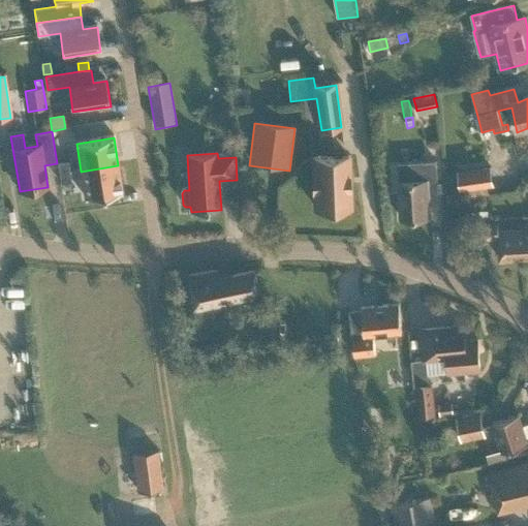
[(350,210),(348,158),(314,159),(315,169),(312,169),(313,191),(315,191),(316,211),(327,210),(327,214),(340,214),(340,210),(350,210)]
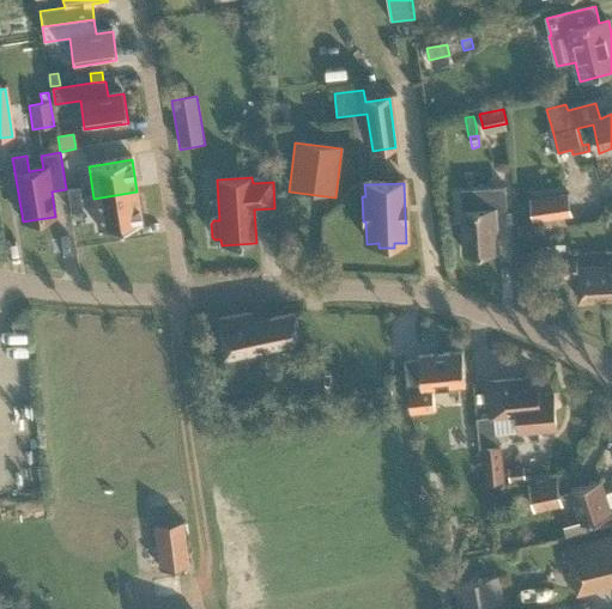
[(500,254),(496,209),(508,209),(507,187),(461,189),(466,256),(500,254)]
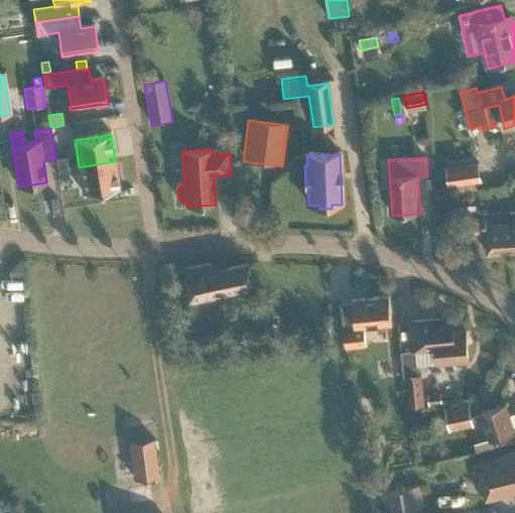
[(67,158),(56,160),(57,170),(69,168),(67,158)]
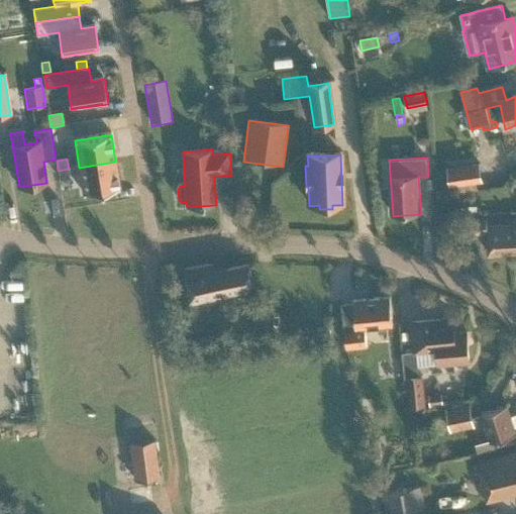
[(115,162),(79,168),(83,195),(120,189),(115,162)]
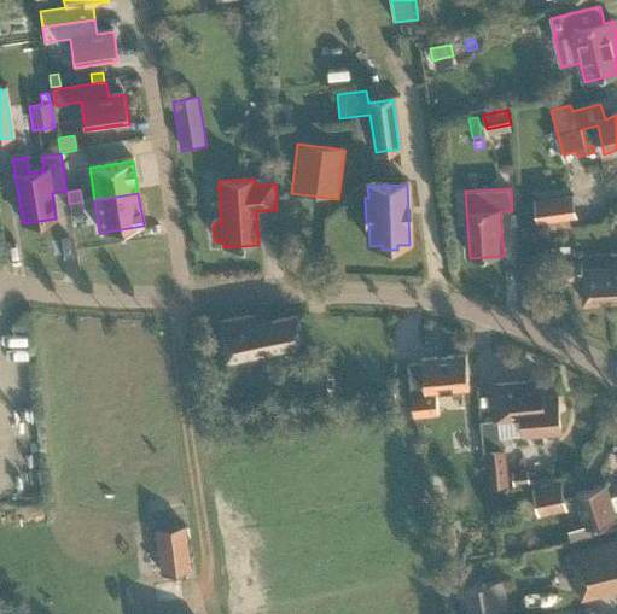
[(575,198),(536,204),(540,226),(548,224),(570,221),(578,220),(575,198)]
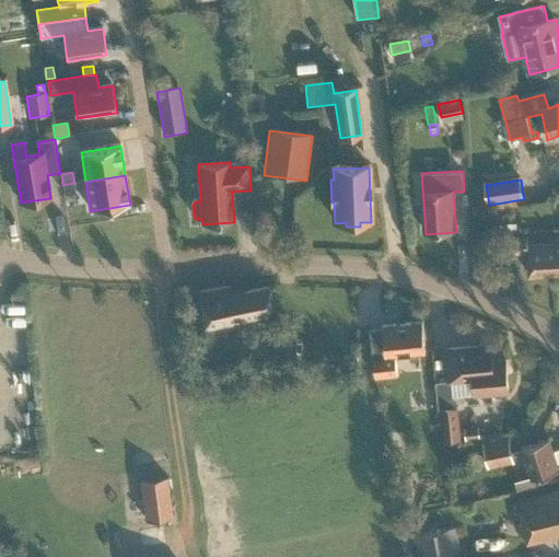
[(74,183),(62,185),(65,197),(77,195),(74,183)]
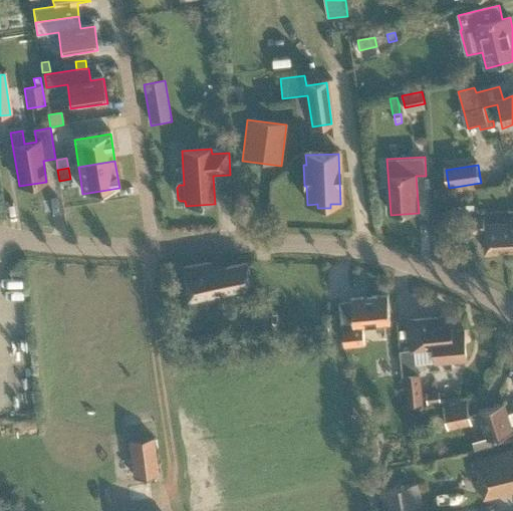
[(474,184),(456,187),(457,193),(475,190),(474,184)]
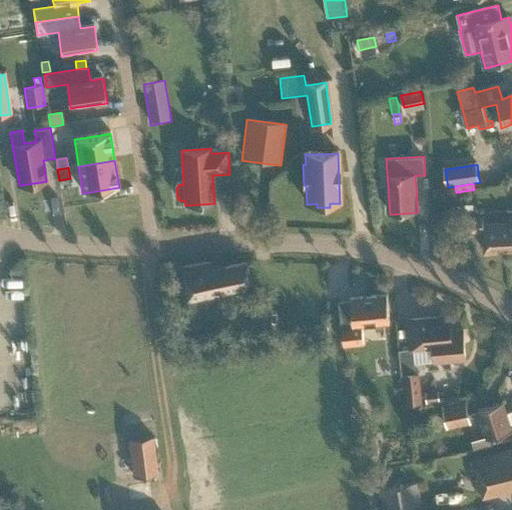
[(511,225),(484,227),(484,218),(468,219),(469,234),(484,234),(486,255),(511,252),(511,225)]
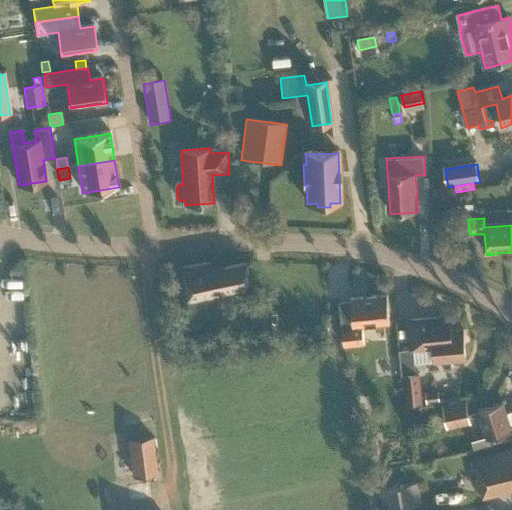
[(210,264),(184,269),(185,279),(184,279),(187,301),(251,288),(246,265),(211,272),(210,264)]
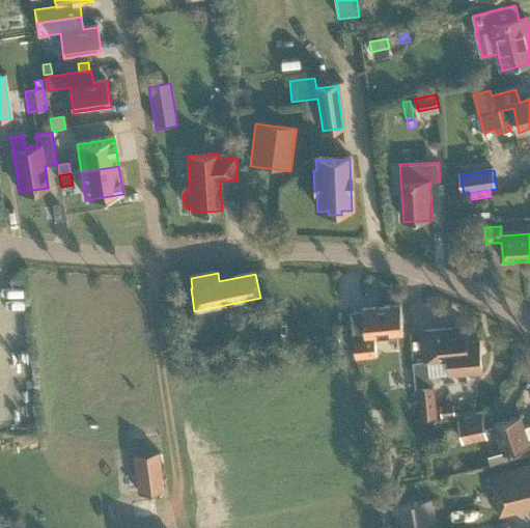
[(353,313),(352,313),(355,339),(357,359),(378,357),(375,338),(405,335),(401,307),(364,310),(364,313),(354,314),(353,313)]
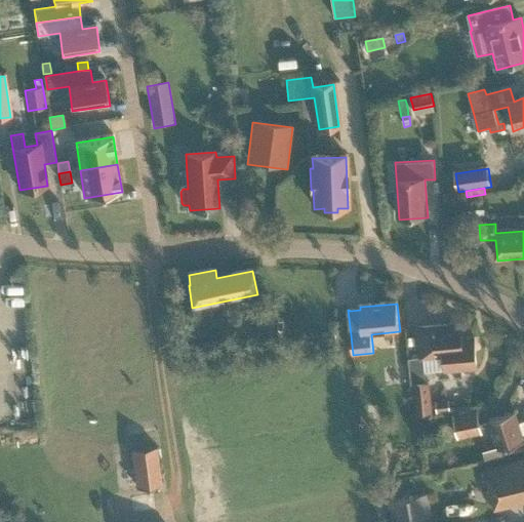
[(446,371),(478,368),(475,339),(462,340),(461,326),(420,330),(424,359),(445,357),(446,371)]
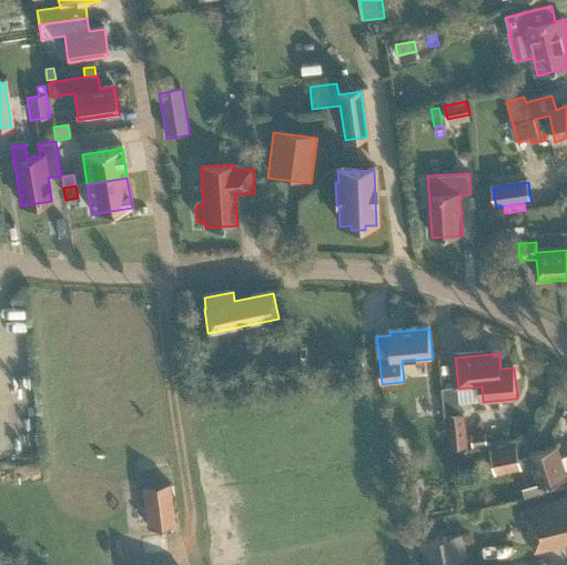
[(364,363),(350,364),(351,373),(364,372),(364,363)]
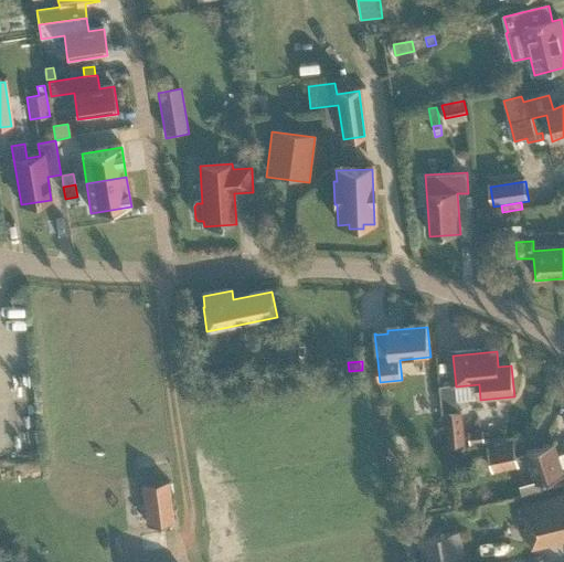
[(210,379),(208,363),(195,366),(198,381),(210,379)]
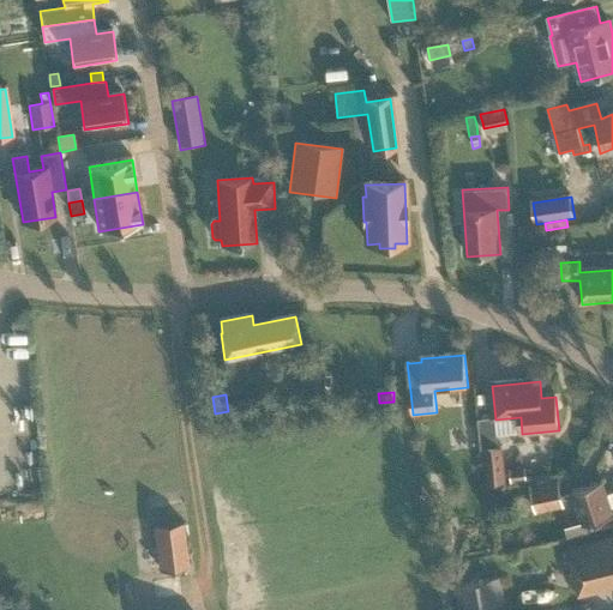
[(484,450),(487,484),(506,482),(503,447),(484,450)]
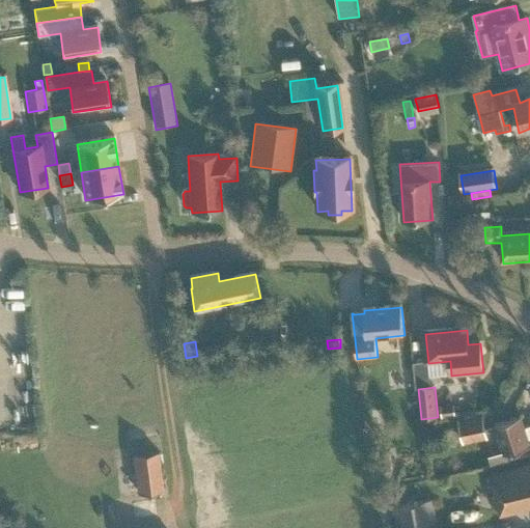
[(454,405),(441,407),(443,420),(456,418),(454,405)]
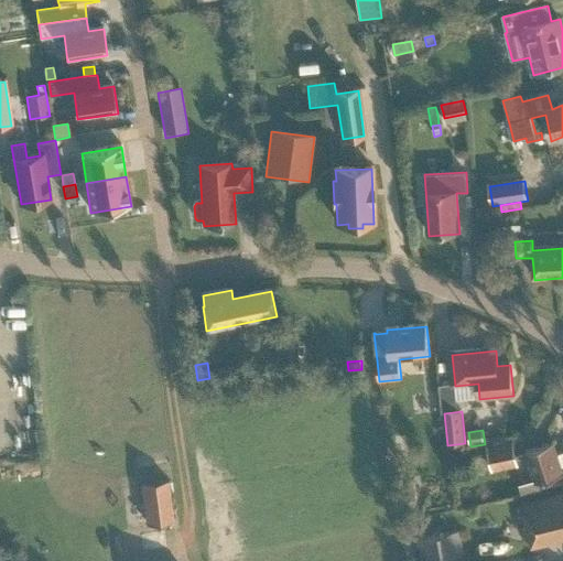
[(487,448),(493,473),(519,467),(513,442),(487,448)]
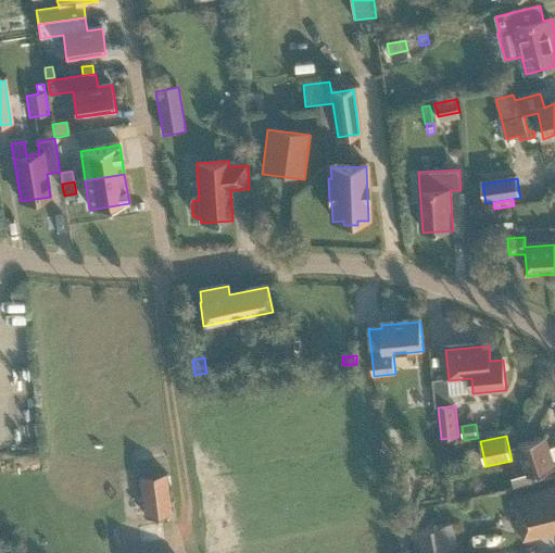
[(529,477),(554,468),(554,461),(550,448),(546,437),(519,447),(529,477)]
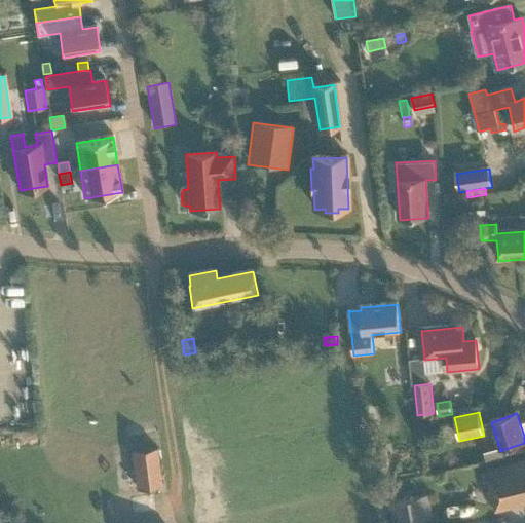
[(133,453),(138,490),(161,487),(157,450),(133,453)]
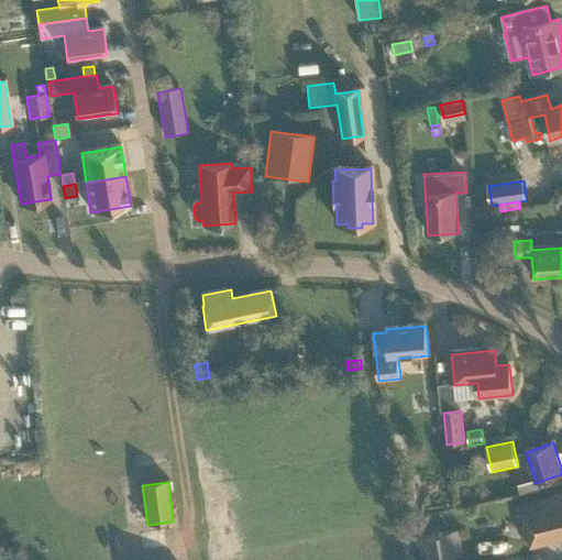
[(535,485),(533,482),(517,486),(520,496),(540,491),(538,484),(535,485)]
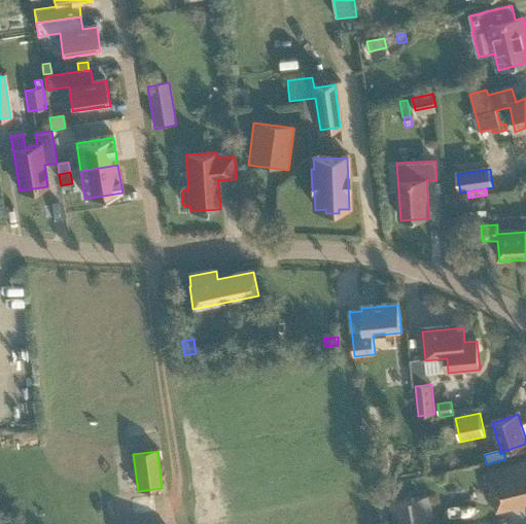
[(500,511),(525,503),(525,464),(491,474),(500,511)]
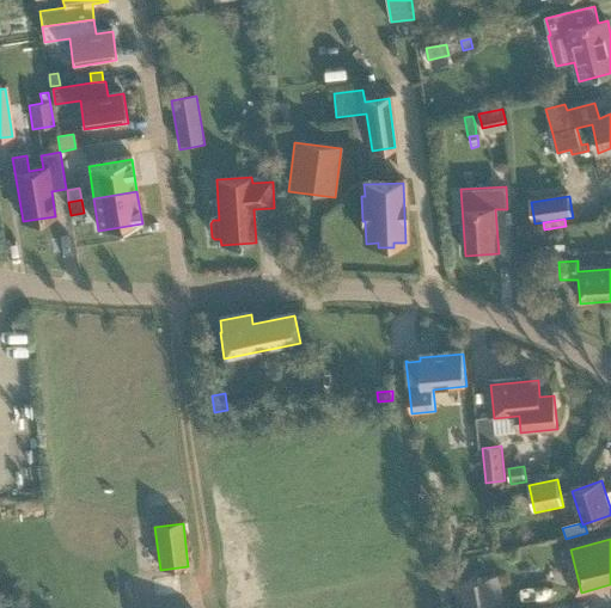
[(505,607),(500,578),(454,585),(458,607),(505,607)]
